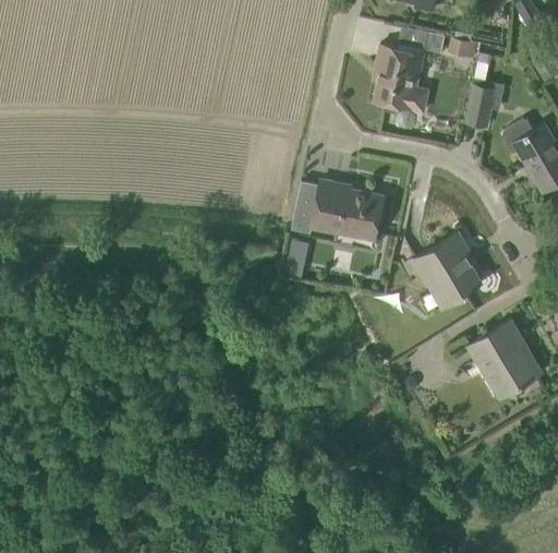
[(434,0),(396,0),(397,1),(415,5),(414,10),(432,13),(434,0)]
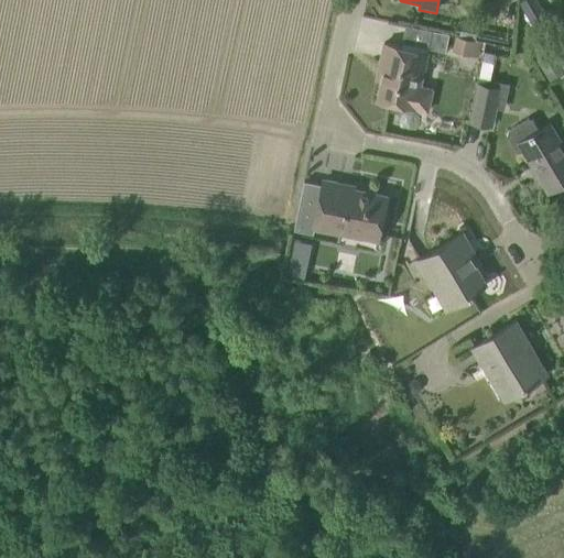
[(530,0),(525,2),(518,7),(532,31),(546,22),(540,11),(532,0),(530,0)]
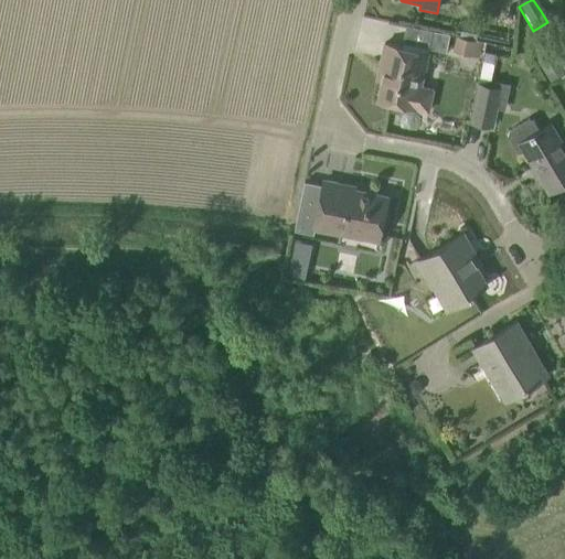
[(458,41),(454,56),(478,63),(482,46),(458,41)]
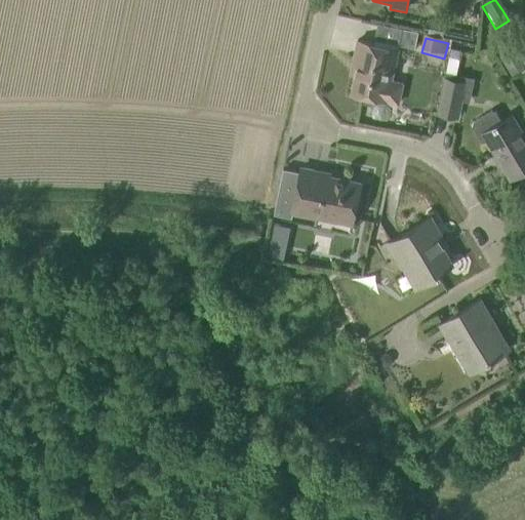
[(394,74),(398,53),(358,45),(353,70),(357,71),(351,98),(398,108),(402,88),(386,84),(389,73),(394,74)]
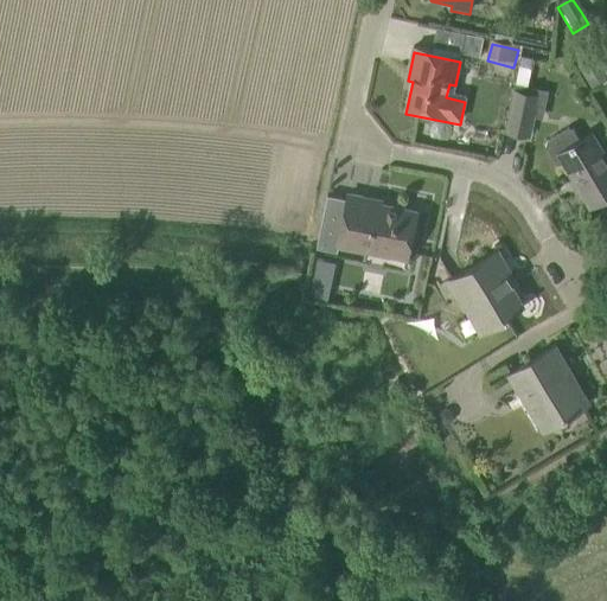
[(595,61),(577,71),(587,87),(605,77),(595,61)]
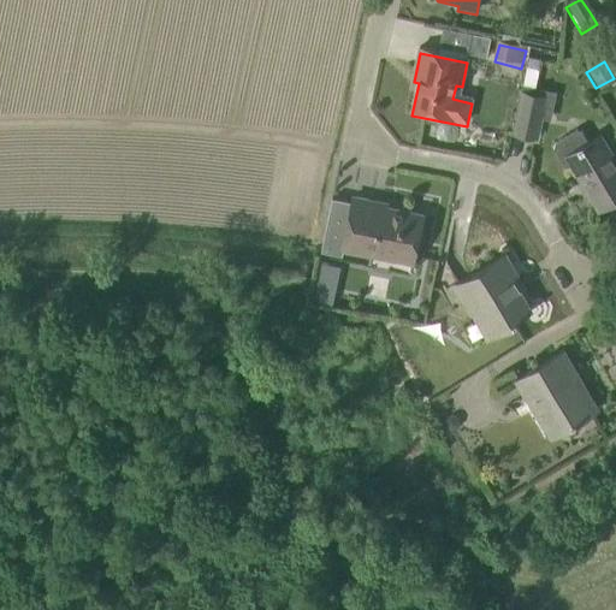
[(534,141),(543,101),(521,96),(513,137),(534,141)]
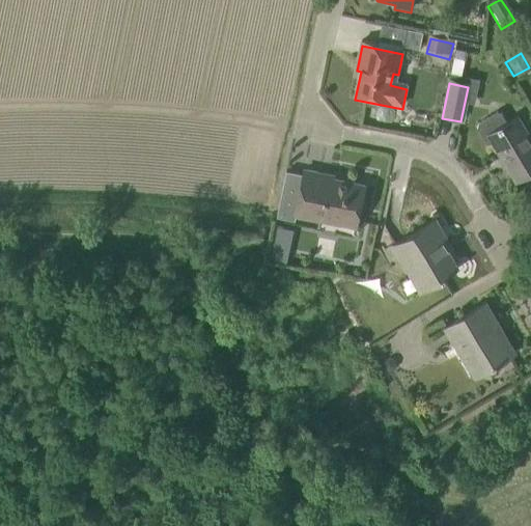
[(530,143),(518,121),(507,128),(501,117),(497,116),(478,128),(477,132),(486,146),(491,143),(515,186),(530,176),(530,143)]
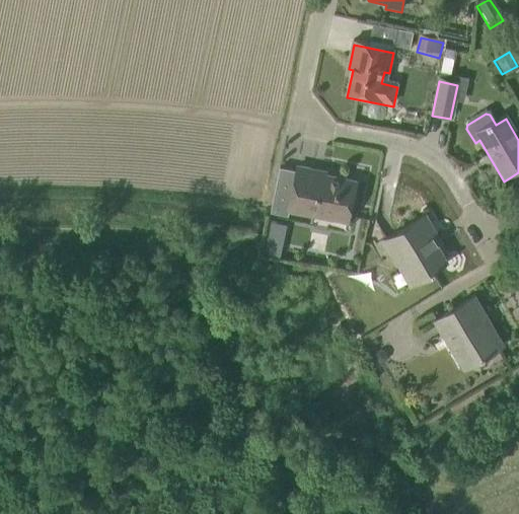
[(349,222),(356,186),(311,175),(312,173),(297,170),(288,214),(311,218),(311,214),(349,222)]
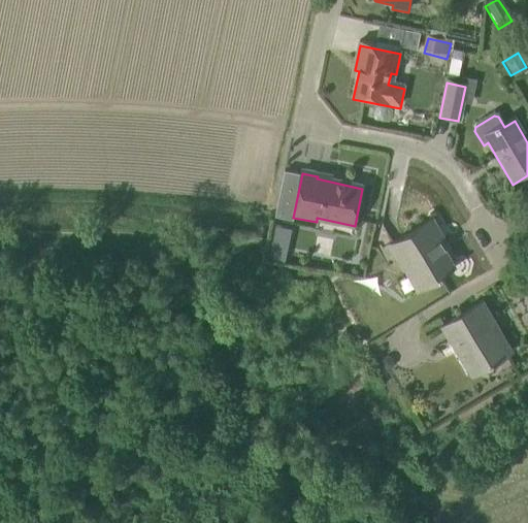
[(418,294),(443,279),(442,278),(455,269),(439,244),(444,241),(433,223),(391,248),(418,294)]
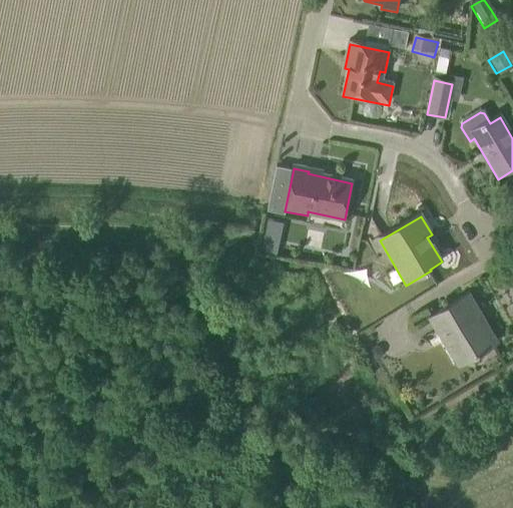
[(263,243),(261,254),(277,258),(280,246),(263,243)]
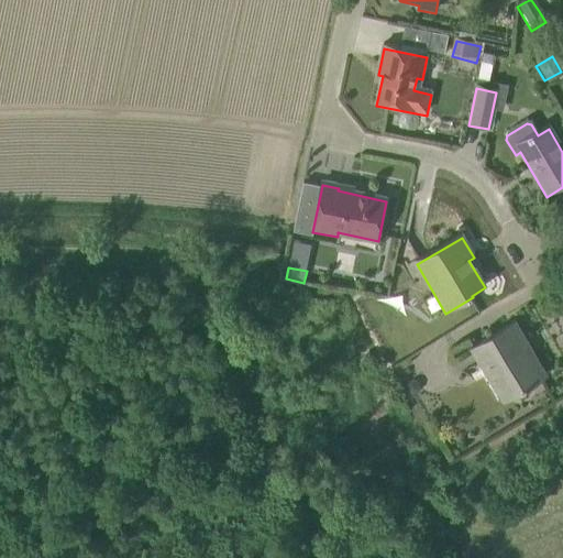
[(541,382),(522,350),(527,348),(515,326),(472,351),(483,369),(487,365),(508,402),(541,382)]
